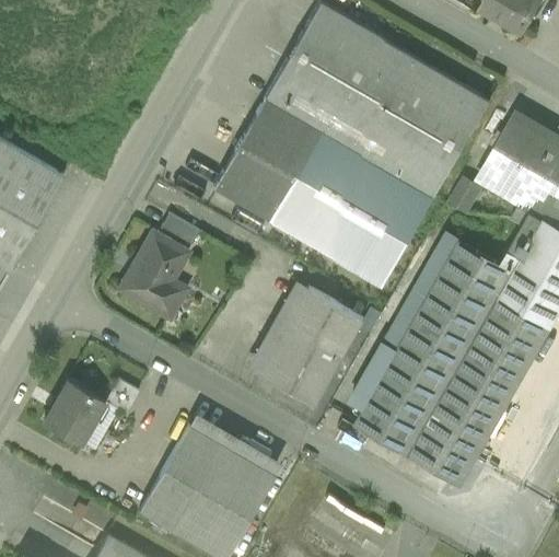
[(539,0),(482,0),(478,9),(522,33),(539,0)]
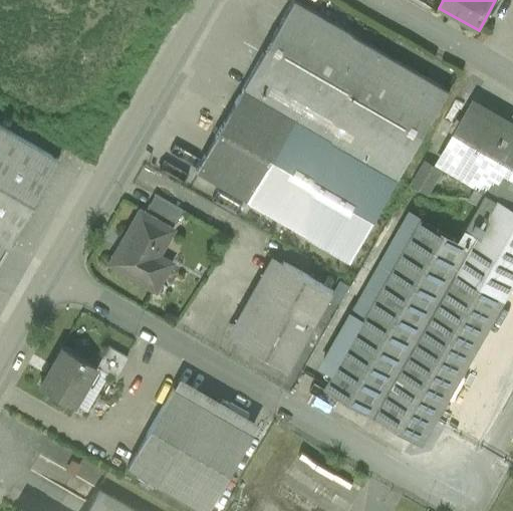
[(449,93),(292,4),(242,90),(255,98),(399,181),(449,93)]
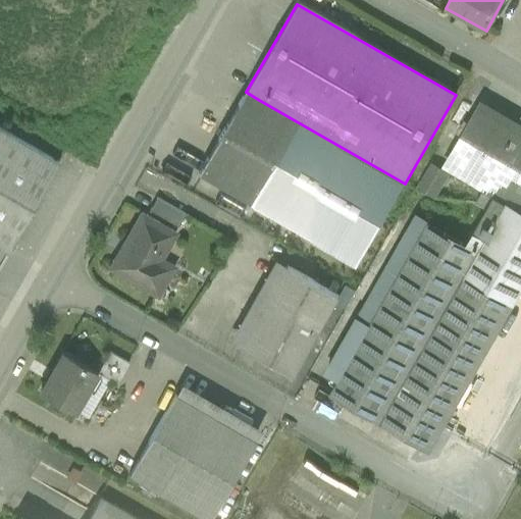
[(246,92),(246,93),(241,100),(254,108),(259,100),(246,92)]
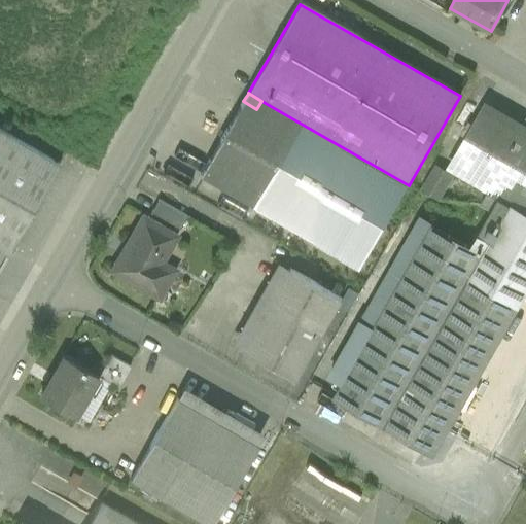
[(409,185),(261,101),(256,109),(243,101),(242,103),(287,129),(278,145),(287,150),(393,211),(409,185)]
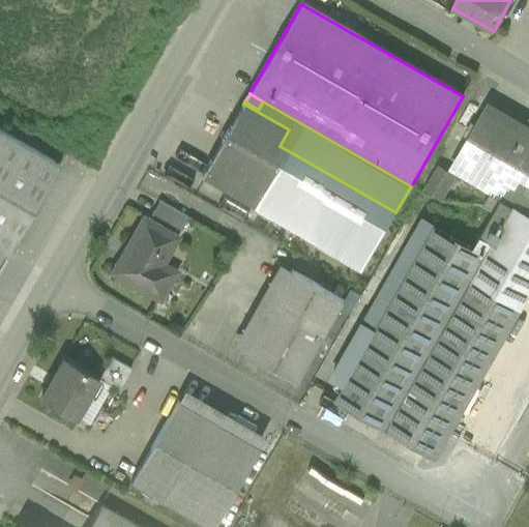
[(289,129),(243,104),(200,179),(255,211),(289,151),(280,146),(289,129)]
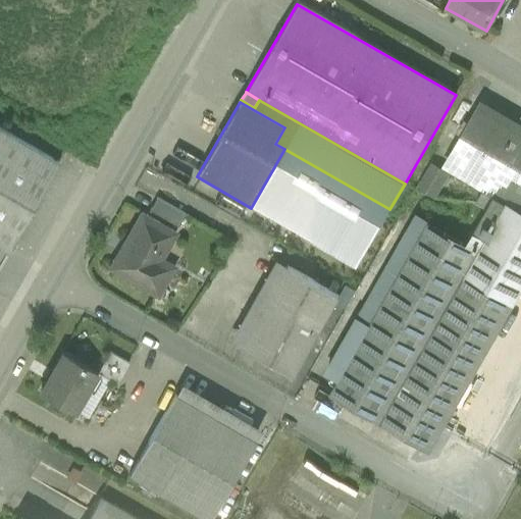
[(515,131),(477,109),(449,160),(477,176),(472,186),(481,191),(515,131)]
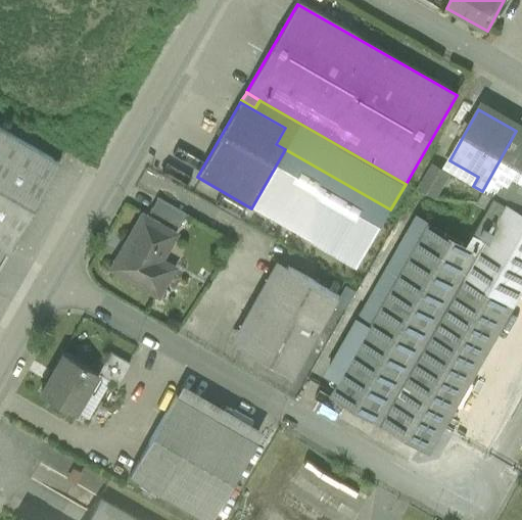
[(482,191),(495,199),(521,214),(521,122),(519,127),(516,131),(482,191)]
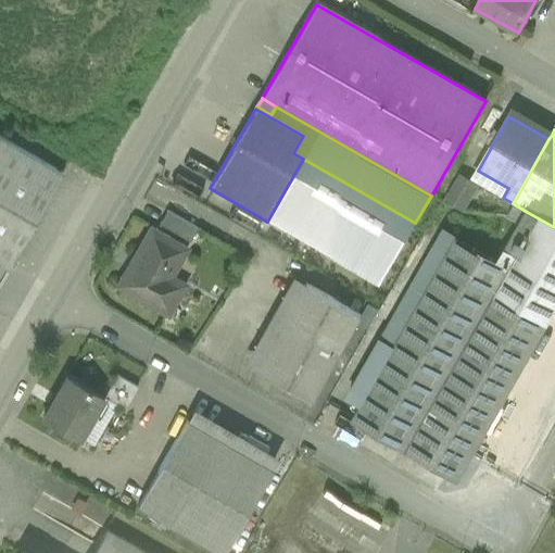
[(62,176),(0,140),(0,267),(7,272),(62,176)]
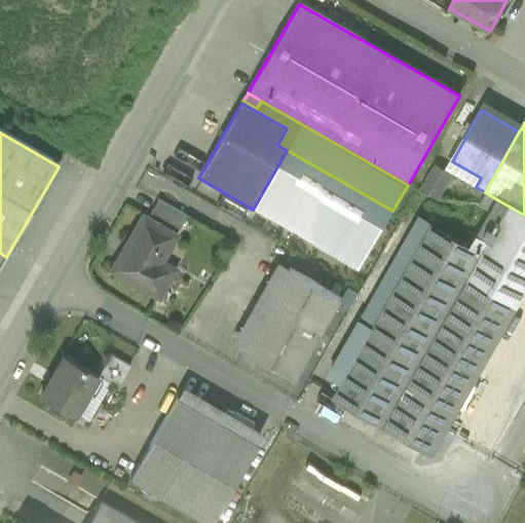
[(434,167),(420,191),(438,201),(451,178),(434,167)]
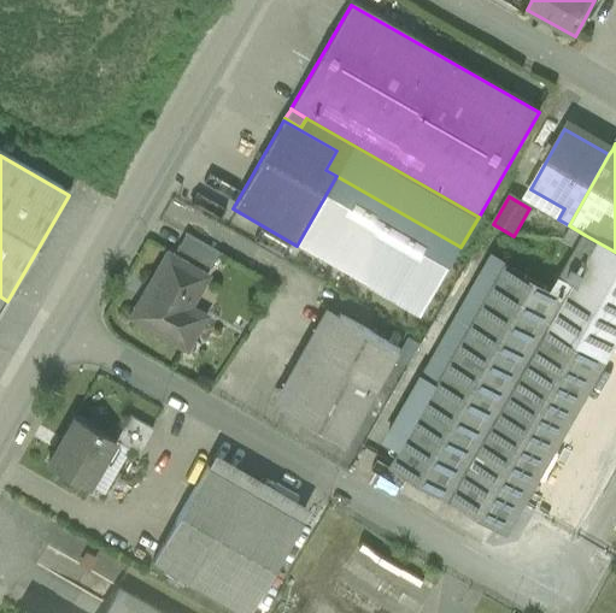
[(615,252),(585,235),(573,257),(593,269),(580,289),(559,277),(550,293),(615,330),(615,252)]
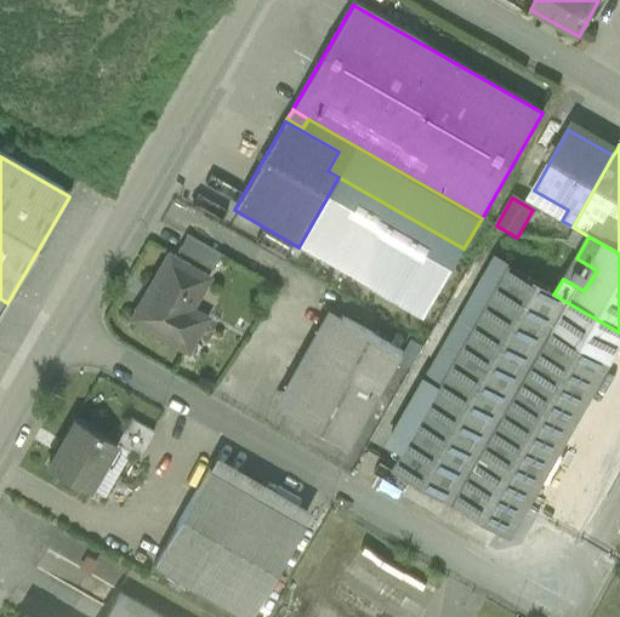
[(219,257),(186,238),(177,252),(211,270),(219,257)]
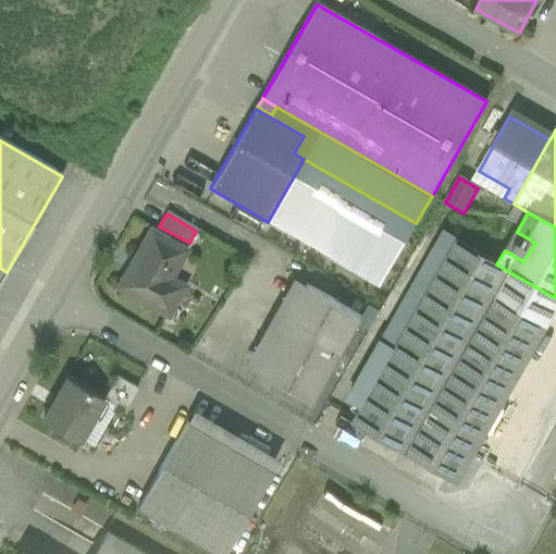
[(184,251),(149,232),(118,287),(165,316),(177,296),(164,287),(184,251)]
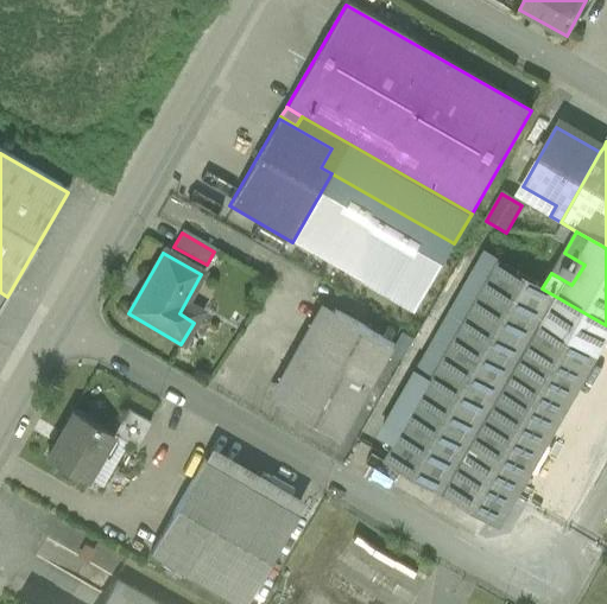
[(564,253),(551,273),(571,285),(585,265),(564,253)]
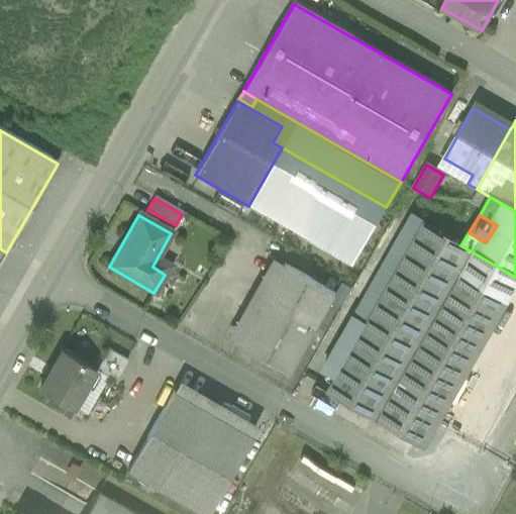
[(515,286),(515,277),(424,224),(328,393),(424,447),(515,286)]
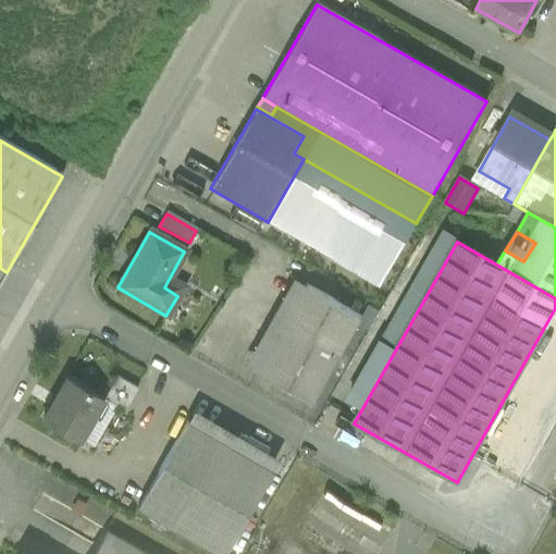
[(361,319),(306,287),(256,374),(311,406),(361,319)]
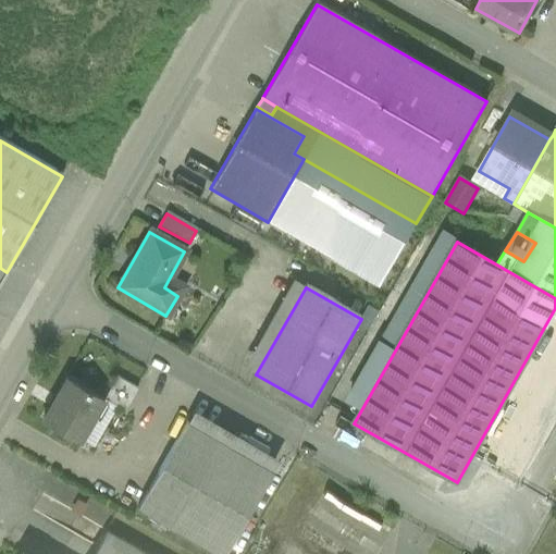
[(137,391),(116,378),(110,389),(131,402),(137,391)]
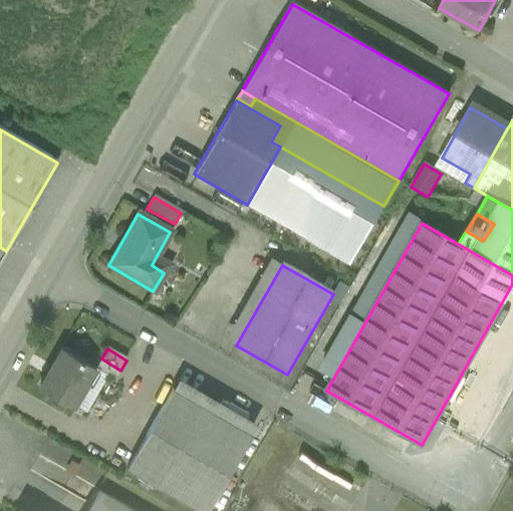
[(95,369),(62,349),(39,389),(73,409),(95,369)]
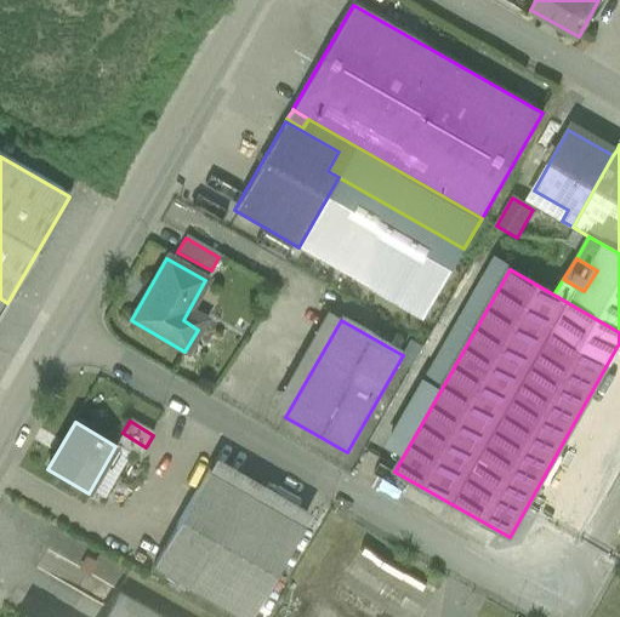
[(146,447),(123,433),(115,446),(140,460),(146,447)]
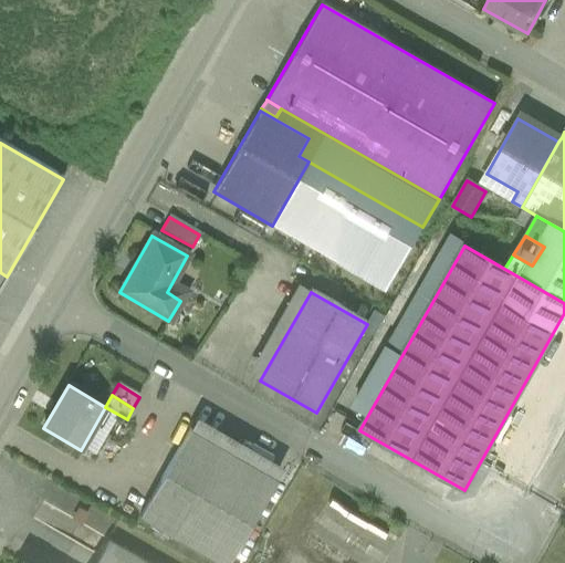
[(189,430),(139,517),(216,562),(229,562),(276,481),(189,430)]
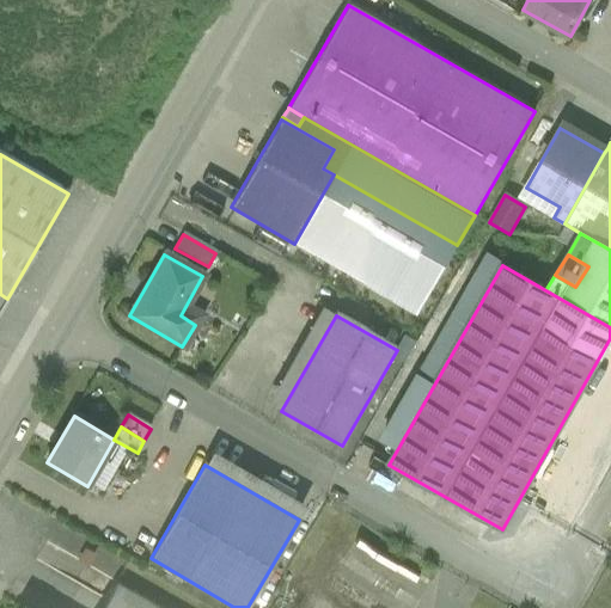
[(325,526),(321,534),(343,546),(322,588),(360,607),(414,607),(428,579),(325,526)]
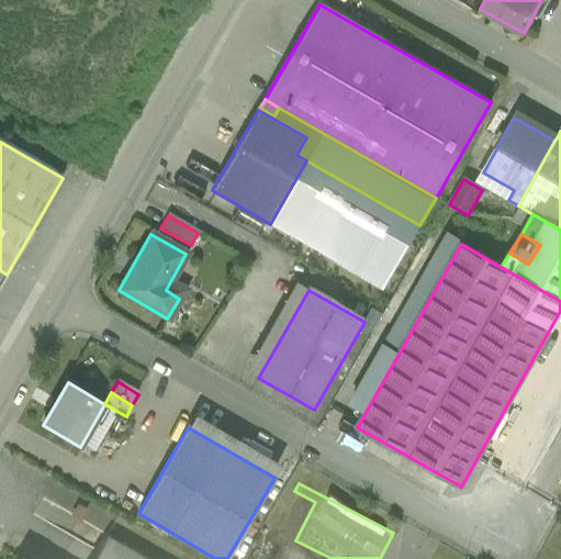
[(144,558),(105,537),(93,558),(144,558)]
